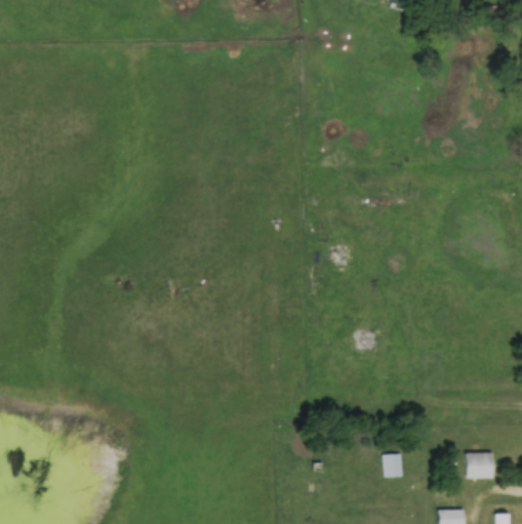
[(353,249),(330,249),(330,264),(353,264),(353,249)]
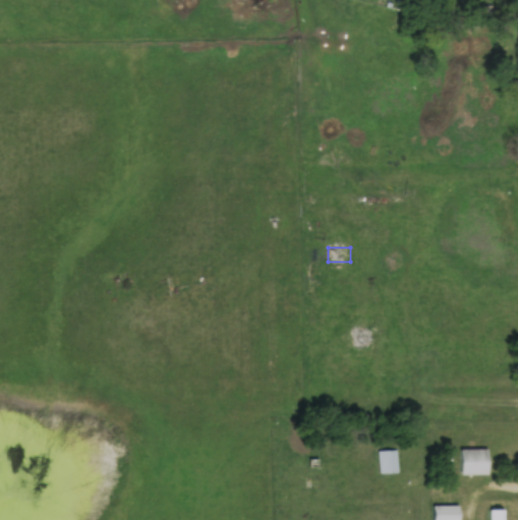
[(492,475),(492,449),(460,449),(460,475),(492,475)]
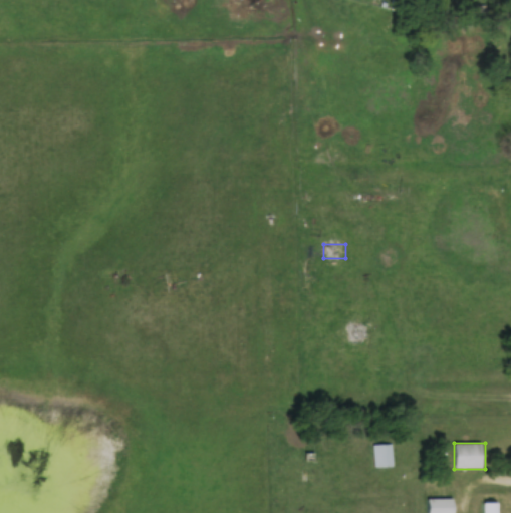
[(374,468),(394,467),(394,445),(374,445),(374,468)]
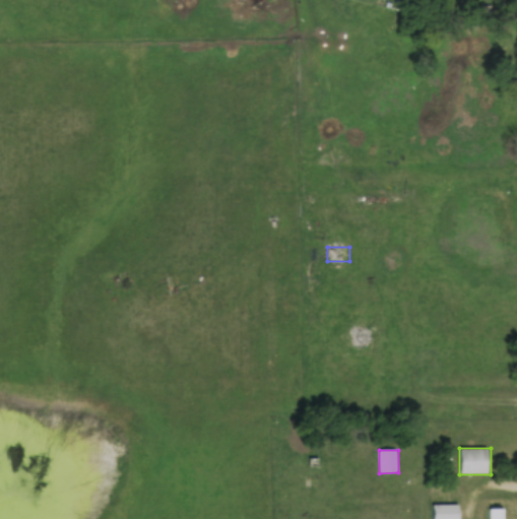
[(461,518),(461,506),(432,506),(431,518),(461,518)]
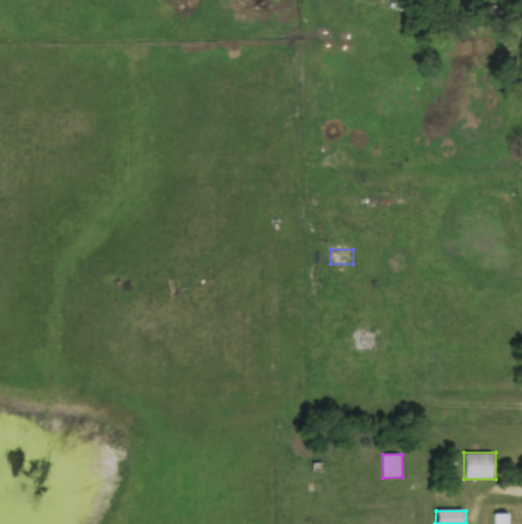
[(493,515),(493,523),(511,523),(511,515),(493,515)]
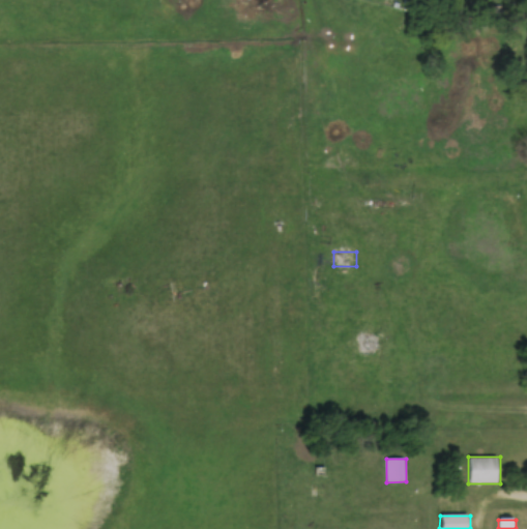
All buildings are outlined.
